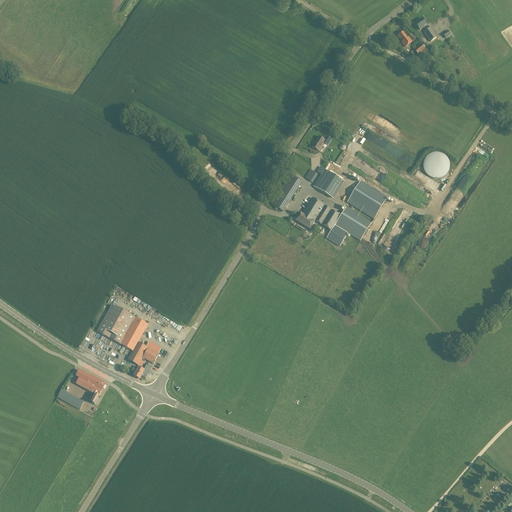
[(429,29),(427,26),(422,19),(415,24),(420,31),(423,29),(425,32),(423,33),(430,42),(437,38),(430,28),(429,29)]
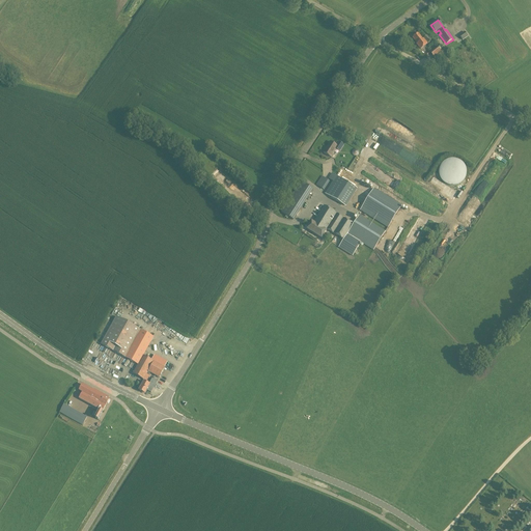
[(463,40),(468,36),(465,31),(458,35),(463,40)]
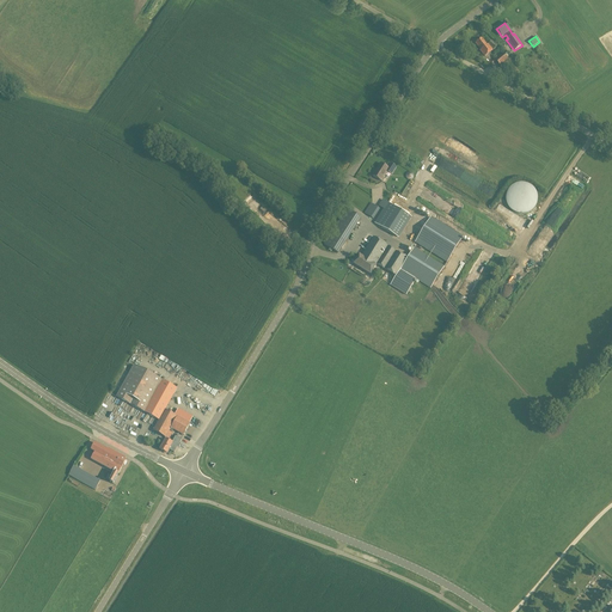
[(487,46),(482,38),(475,43),(481,50),(479,51),(484,57),(491,51),(488,46),(487,46)]
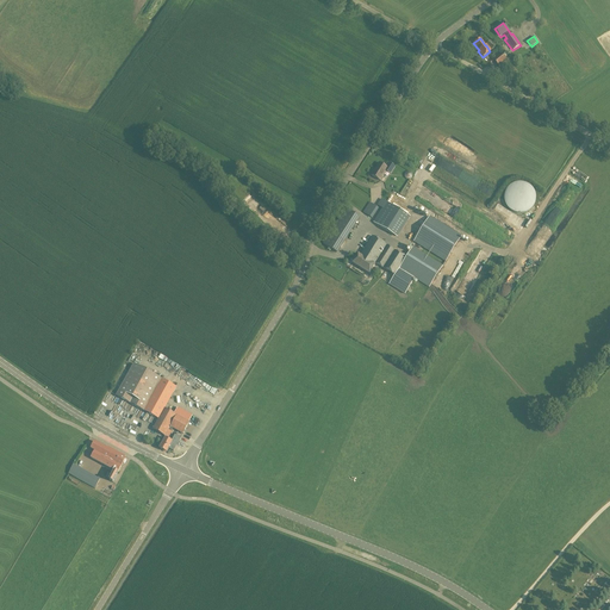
[(506,60),(502,54),(493,60),(498,66),(506,60)]
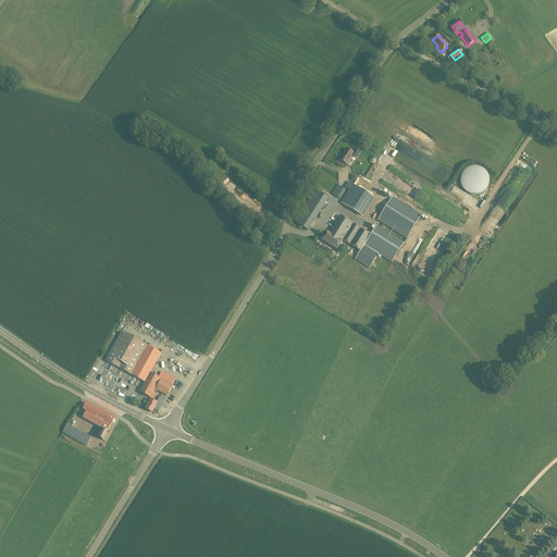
[(353,153),(346,149),(338,160),(347,165),(353,157),(356,159),(360,152),(356,149),(353,153)]
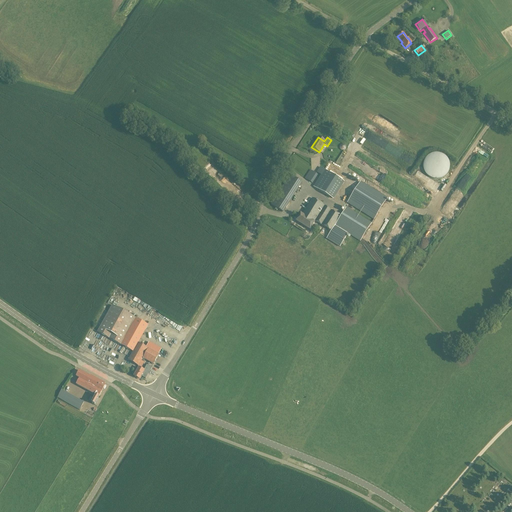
[(436,179),(438,179),(440,178),(443,178),(444,176),(446,175),(448,173),(449,171),(449,169),(450,167),(450,165),(449,162),(448,160),(447,158),(446,157),(444,155),(442,154),(440,153),(438,153),(436,153),(434,153),(431,154),(429,155),(428,156),(426,158),(425,160),(424,162),(424,164),(423,166),(424,168),(424,170),(425,172),(426,174),(428,176),(430,177),(432,178),(434,179),(436,179)]
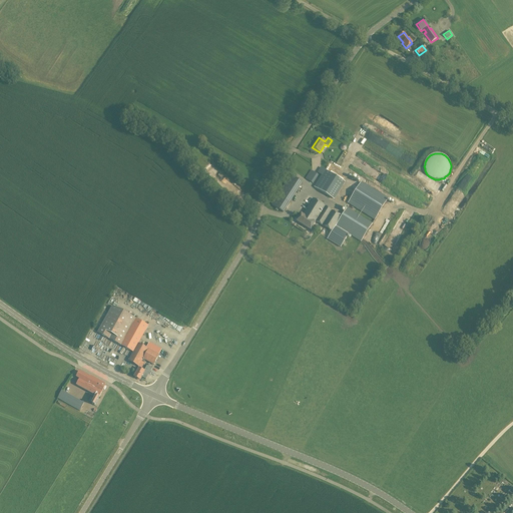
[(313,183),(318,175),(311,170),(306,178),(313,183)]
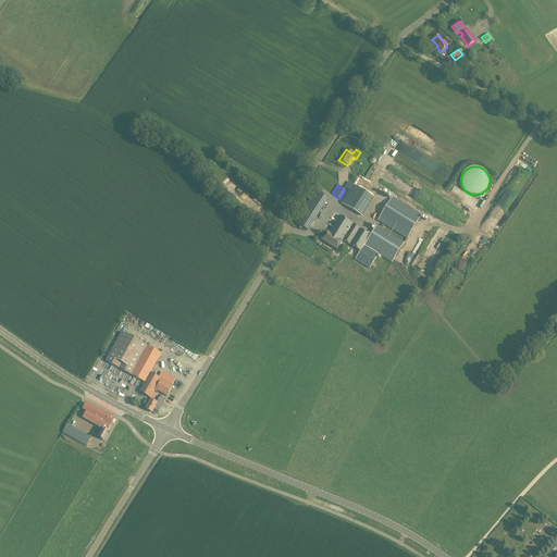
[(366,202),(349,190),(341,203),(358,214),(366,202)]
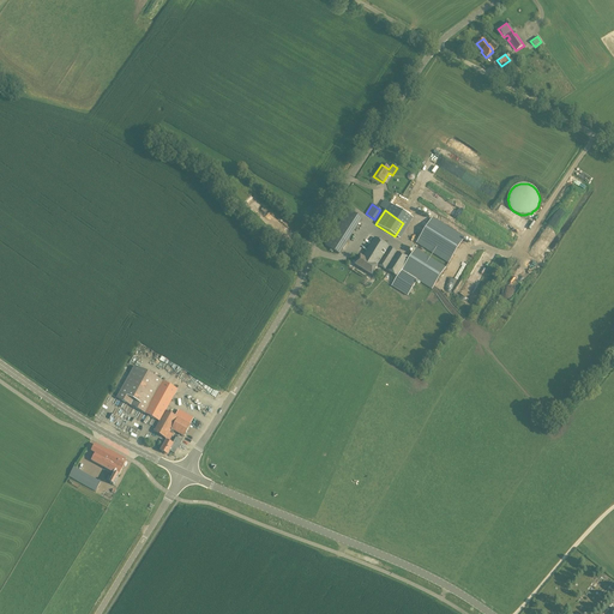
[(347,242),(362,218),(350,211),(338,232),(341,234),(338,238),(342,240),(341,241),(342,242),(344,240),(347,242)]
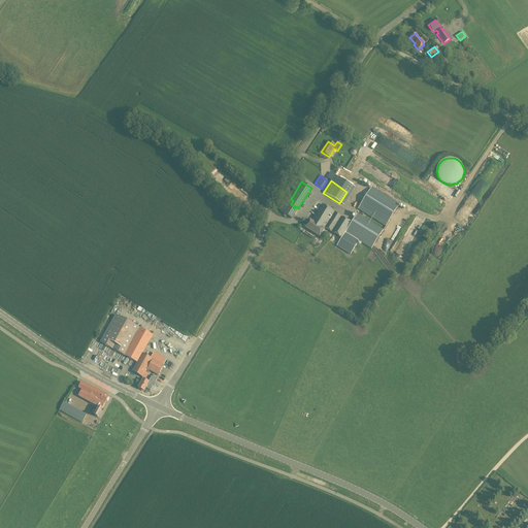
[(386,227),(400,204),(372,187),(358,209),(386,227)]
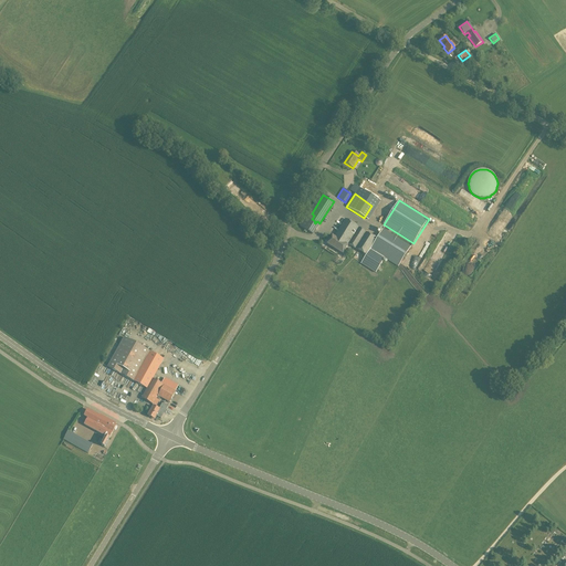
[(377,239),(346,219),(335,238),(333,236),(327,244),(343,254),(348,244),(366,255),(362,264),(376,273),(378,270),(379,271),(381,268),(379,268),(385,259),(398,268),(411,247),(383,230),(377,239)]
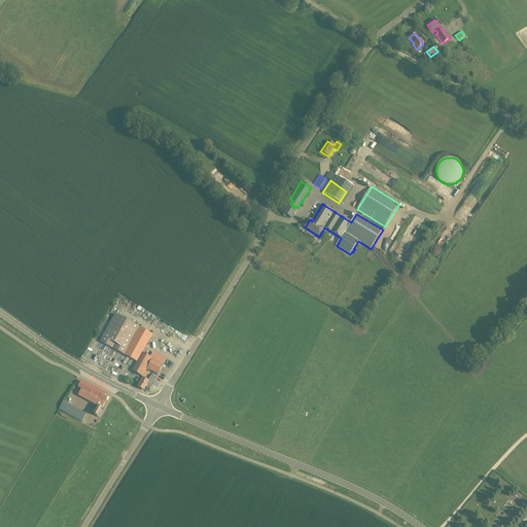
[(279,211),(291,218),(295,212),(283,205),(279,211)]
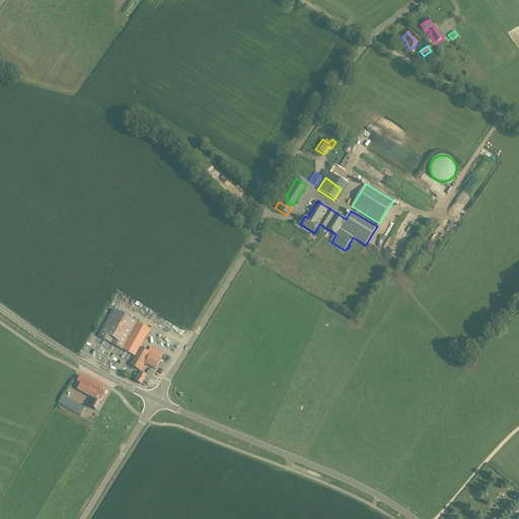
[(365,215),(364,218),(377,225),(379,223),(365,215)]
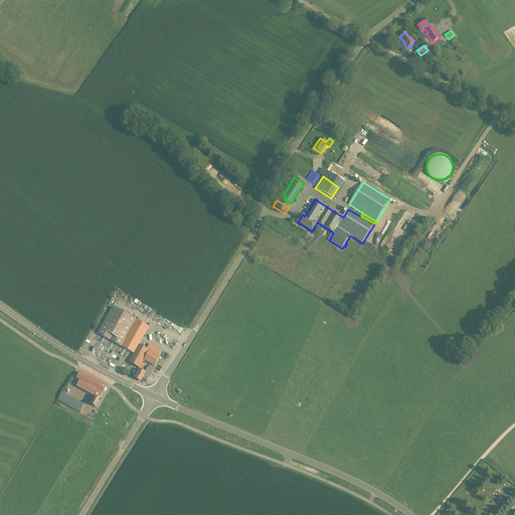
[(154,366),(160,356),(139,345),(149,327),(112,307),(98,334),(134,354),(129,363),(139,368),(142,363),(145,364),(146,362),(154,366)]
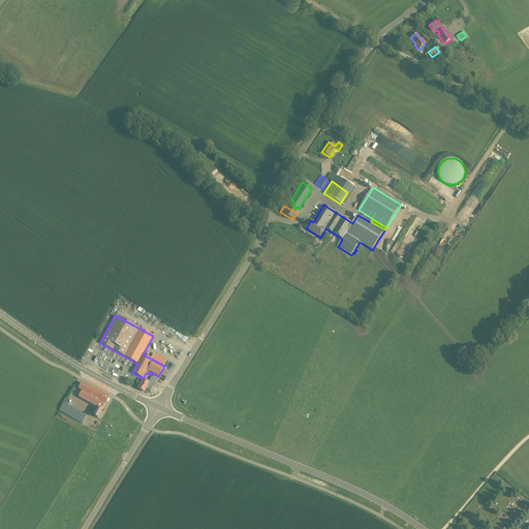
[(151,392),(157,380),(152,377),(149,383),(144,380),(138,390),(138,391),(141,392),(142,391),(145,393),(147,389),(151,392)]
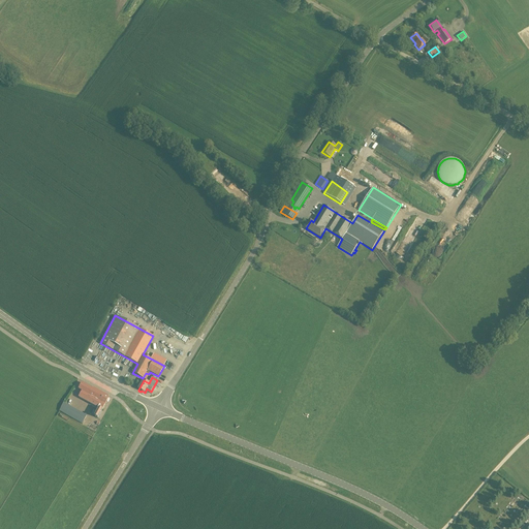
[(93,389),(82,382),(79,390),(83,391),(79,398),(98,408),(96,411),(97,412),(95,416),(98,418),(110,398),(104,395),(105,394),(94,387),(93,389)]
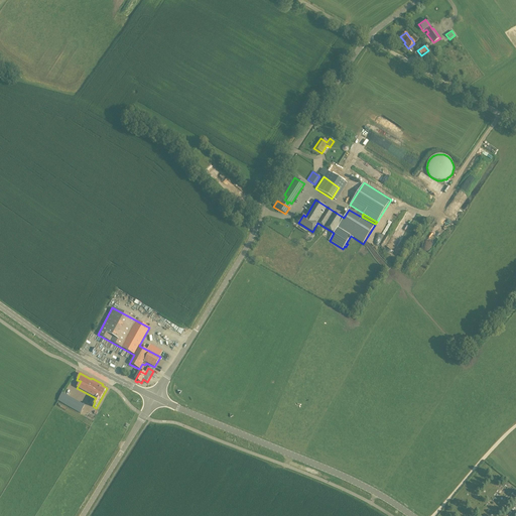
[(81,413),(85,406),(61,393),(57,401),(81,413)]
